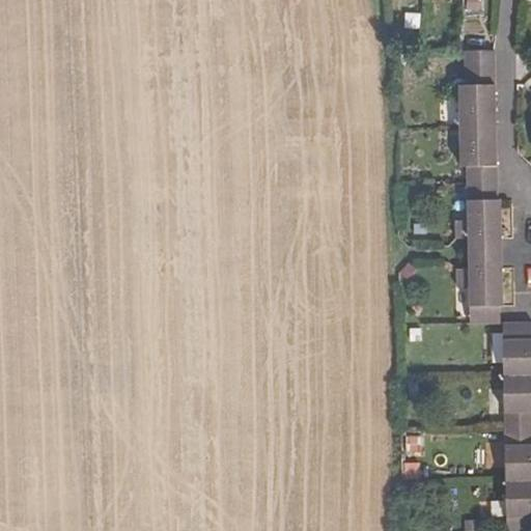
[(457,221),(457,240),(502,239),(502,201),(498,201),(495,52),(466,52),(467,84),(459,84),(459,128),(460,168),(468,167),(468,185),(468,221),(457,221)]
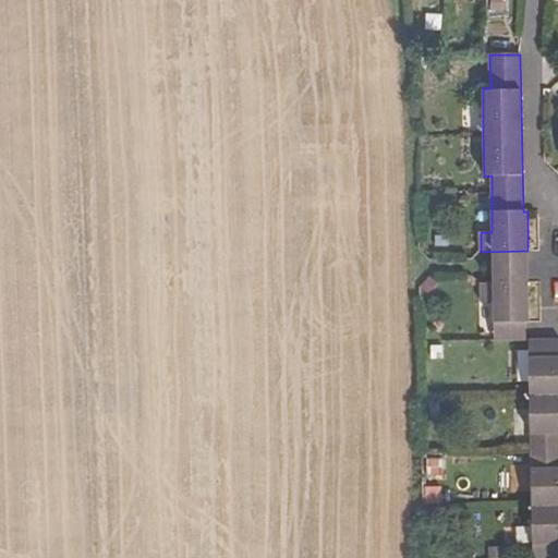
[(481,252),(481,284),(528,284),(528,251),(481,252)]
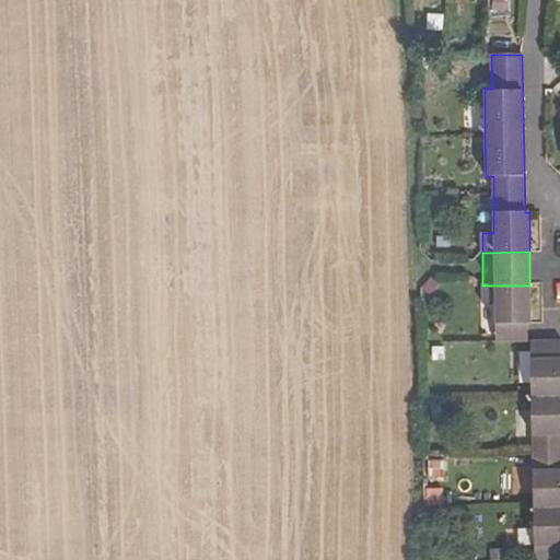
[(420,290),(428,298),(440,287),(432,279),(420,290)]
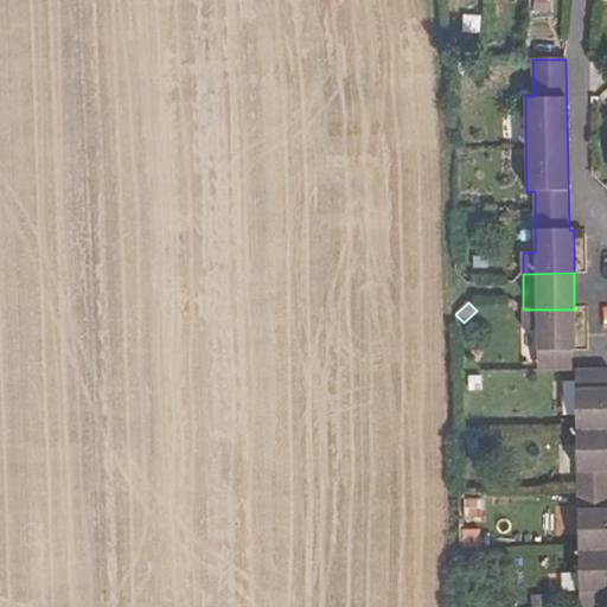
[(536,331),(537,371),(572,371),(570,352),(575,351),(574,310),(523,310),(524,331),(536,331)]
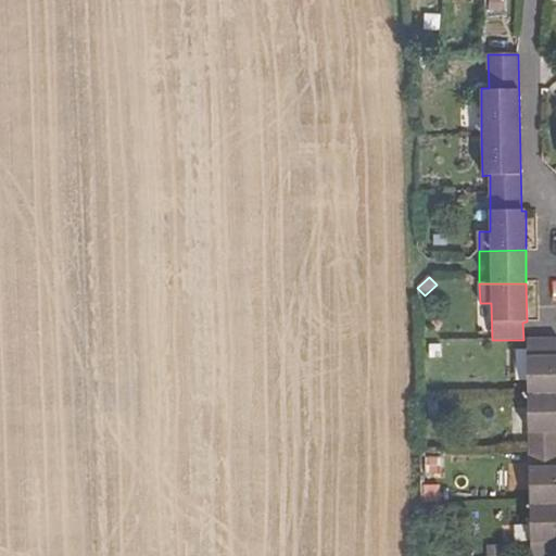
[(530,507),(531,555),(555,555),(555,338),(528,339),(528,396),(529,451),(530,507)]
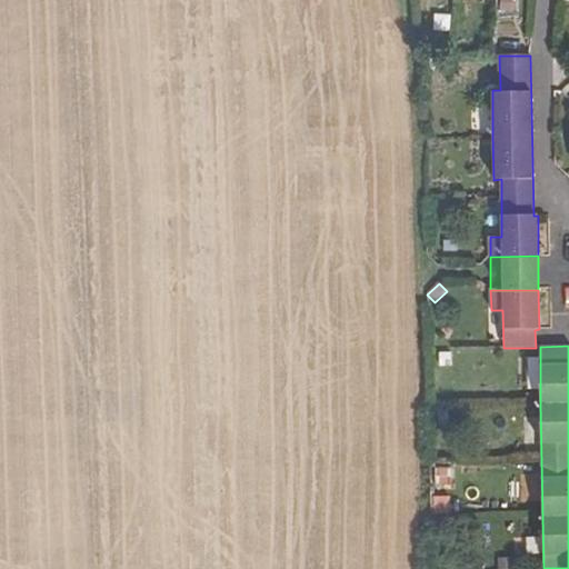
All buildings are outlined.
